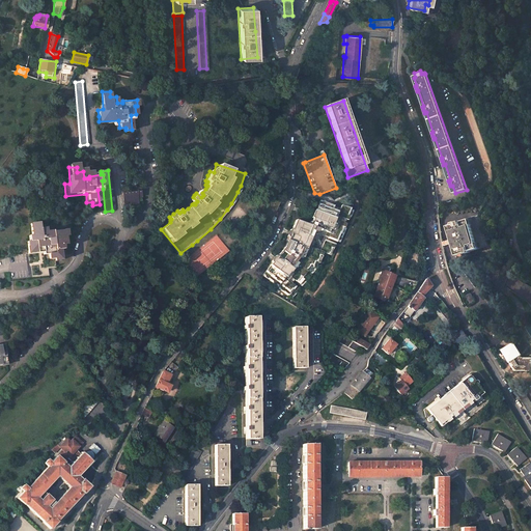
[(130,205),(136,205),(136,201),(139,201),(138,191),(132,192),(132,195),(120,197),(121,208),(126,208),(130,207),(130,205)]
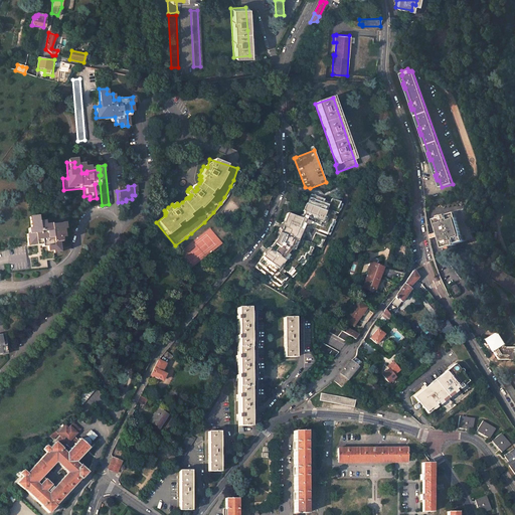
[(304,259),(313,244),(318,246),(320,240),(323,240),(324,237),(319,234),(320,231),(325,233),(331,220),(333,220),(338,210),(336,209),(338,202),(331,199),(329,202),(325,201),(310,194),(300,218),(287,213),(283,223),(280,230),(276,240),(269,248),(264,254),(254,266),(282,288),(286,283),(288,284),(291,281),(284,276),(287,273),(291,277),(296,271),(298,273),(303,267),(301,265),(305,260),(304,259)]
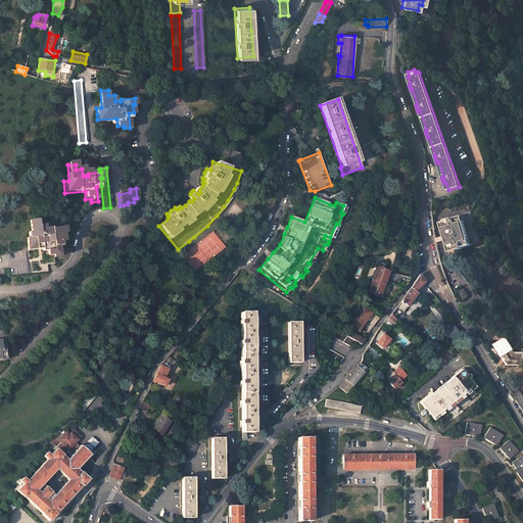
[(464,204),(461,203),(460,205),(457,204),(456,205),(452,204),(449,210),(453,211),(454,209),(458,210),(458,208),(461,210),(463,208),(466,209),(466,207),(470,208),(471,207),(473,208),(476,202),(473,201),(472,203),(469,202),(468,203),(465,202),(464,204)]
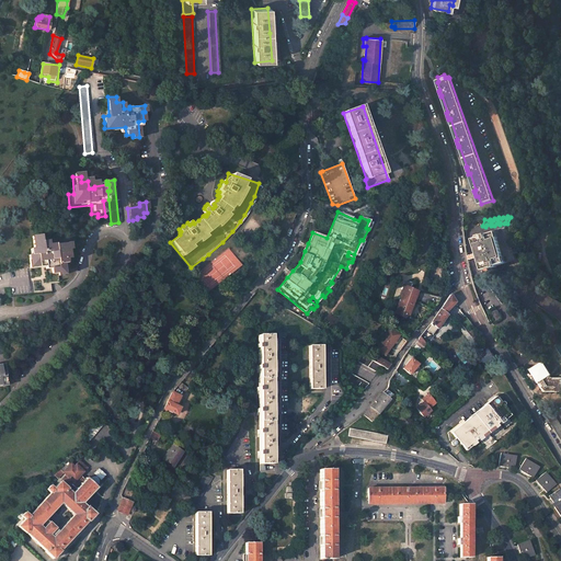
[(477,255),(481,271),(502,264),(504,262),(505,261),(506,260),(507,259),(510,258),(513,256),(512,254),(517,253),(508,226),(494,230),(495,232),(487,236),(487,235),(480,237),(480,238),(471,240),(477,255)]
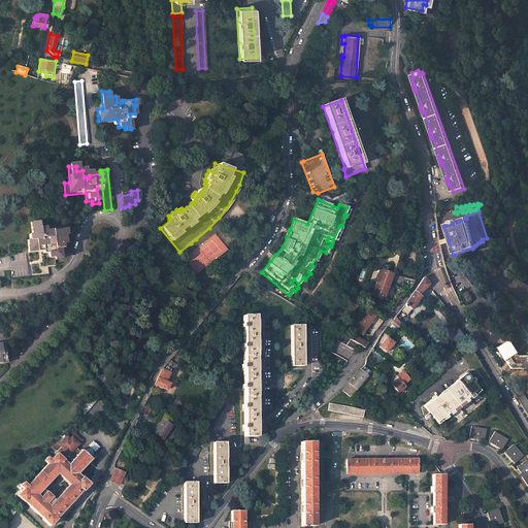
[(39,224),(30,225),(32,241),(27,242),(28,252),(29,254),(41,253),(47,252),(48,259),(55,259),(55,261),(61,261),(59,246),(64,245),(63,237),(66,237),(65,231),(52,233),(52,234),(46,234),(45,229),(39,230),(39,224)]
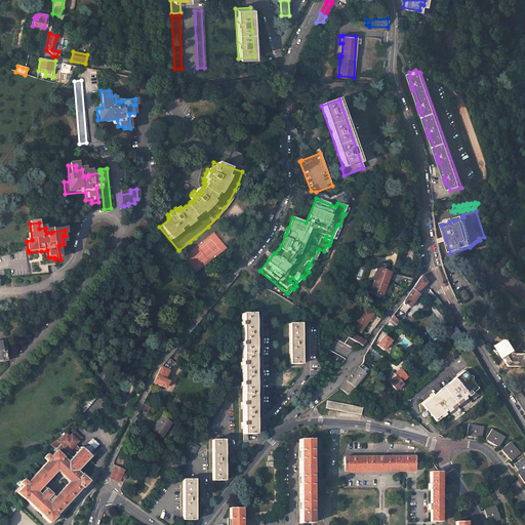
[(381,296),(387,282),(390,273),(377,268),(369,293),(378,299),(379,295),(381,296)]
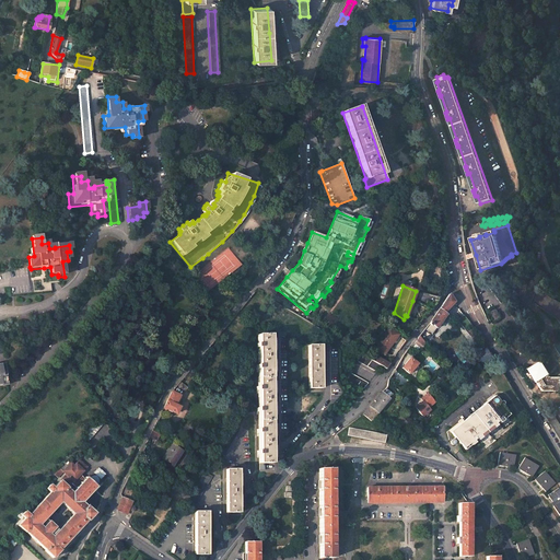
[(418,291),(415,302),(431,308),(440,298),(418,291)]
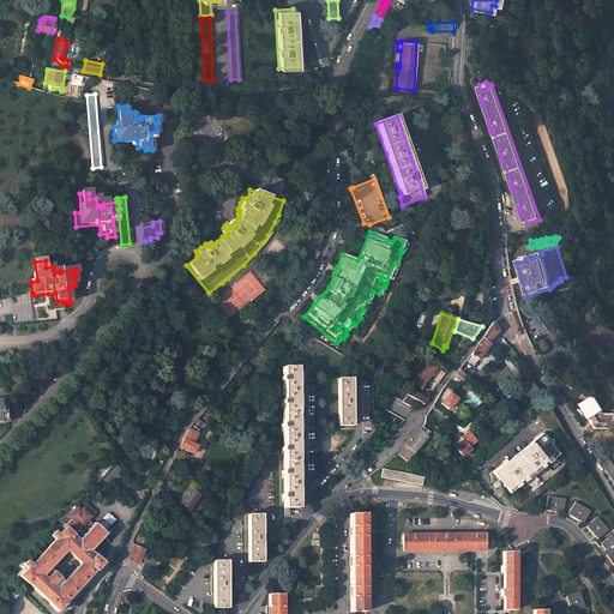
[(474,355),(480,360),(489,344),(487,343),(499,331),(493,321),(470,355),(473,357),(474,355)]
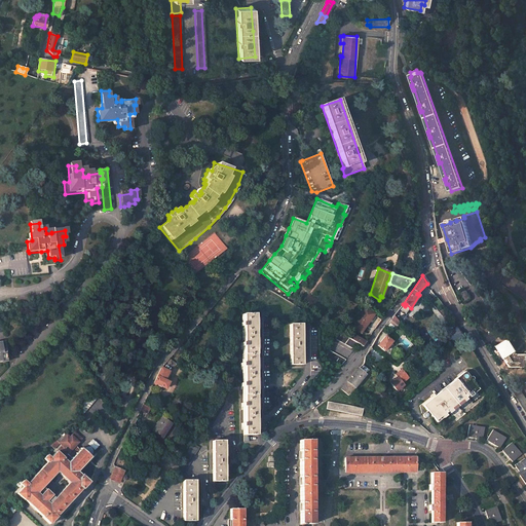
[(428,285),(427,284),(417,294),(419,295),(428,285)]
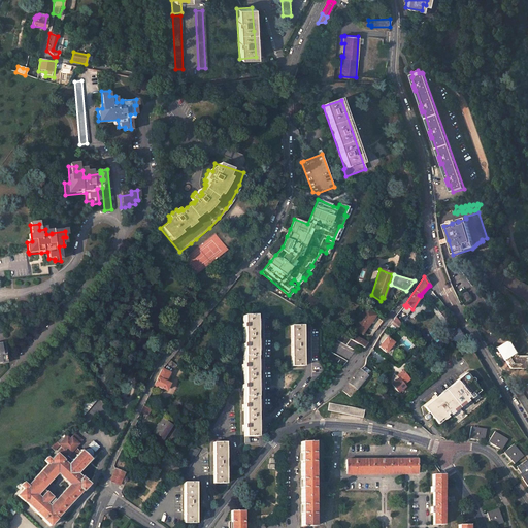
[(464,294),(466,296),(468,301),(472,299),(469,292),(464,294)]
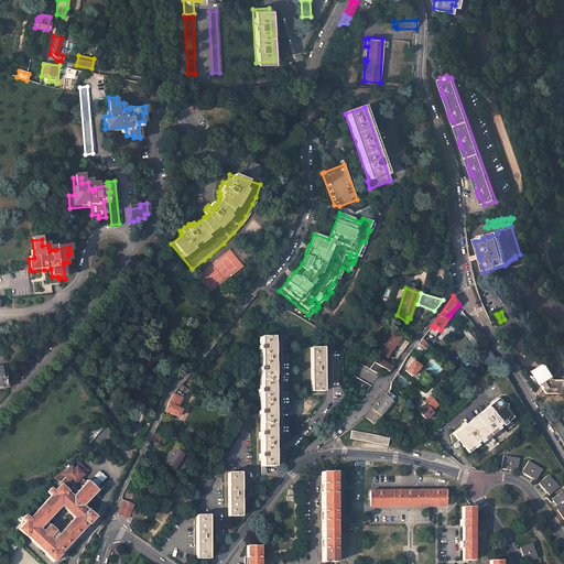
[(476,327),(467,316),(462,322),(469,332),(476,327)]
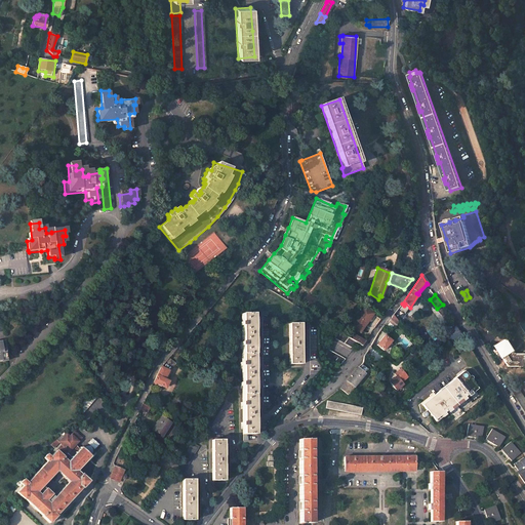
[(361,333),(376,313),(366,306),(351,326),(361,333)]
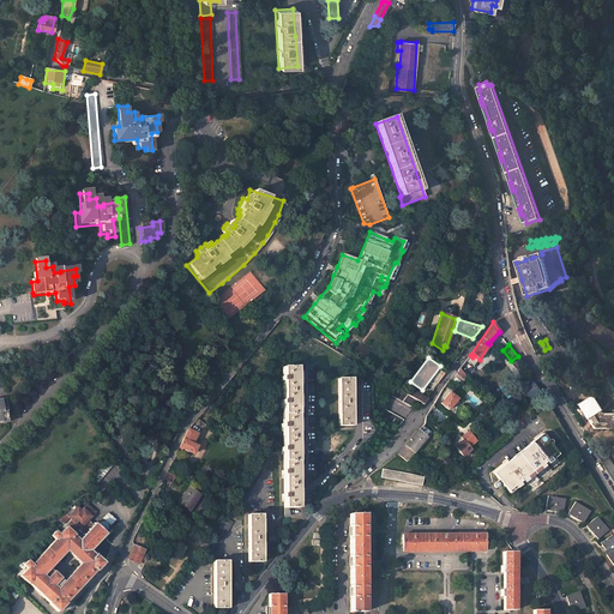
[(290,507),(299,507),(299,497),(299,476),(298,453),(298,429),(298,405),(298,381),(298,367),(284,367),(284,378),(283,378),(283,384),(284,384),(284,402),(283,402),(283,408),(284,408),(284,425),(283,425),(283,432),(284,431),(284,449),(283,449),(283,455),(284,455),(284,473),(283,473),(283,479),(284,479),(284,495),(283,495),(283,500),(284,500),(284,507),(286,509),(286,516),(290,516),(290,507)]
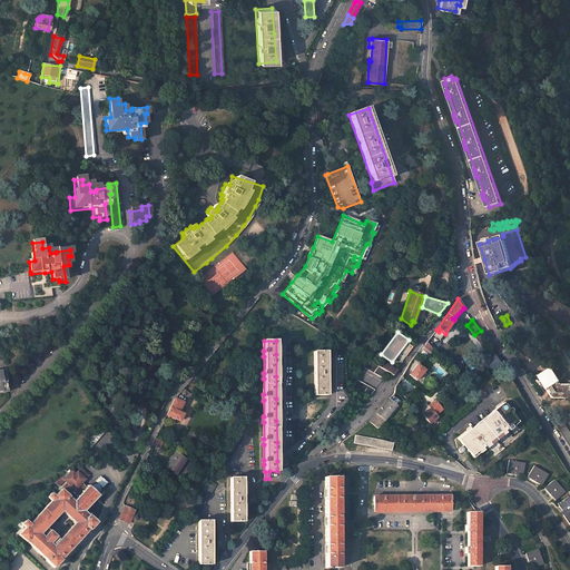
[(314,352),(314,357),(315,395),(327,395),(327,389),(327,360),(327,352),(314,352)]
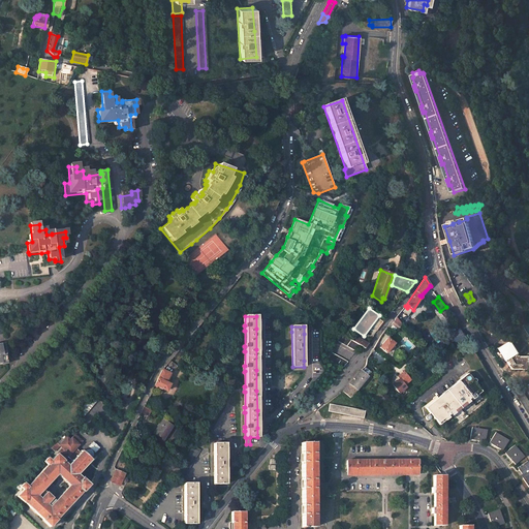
[(341,334),(338,341),(355,351),(360,345),(354,342),(347,337),(341,334)]
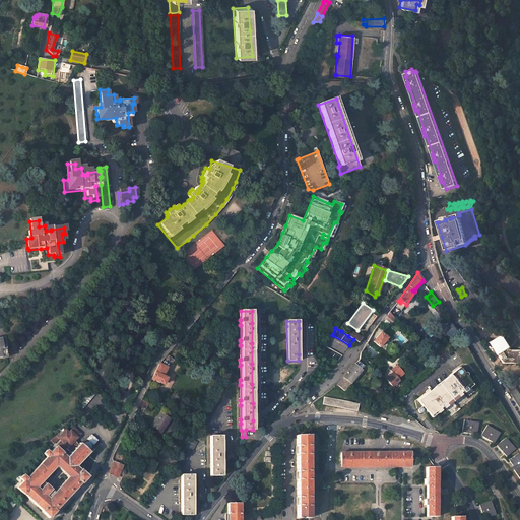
[(348,336),(353,339),(359,342),(362,338),(350,331),(348,336)]
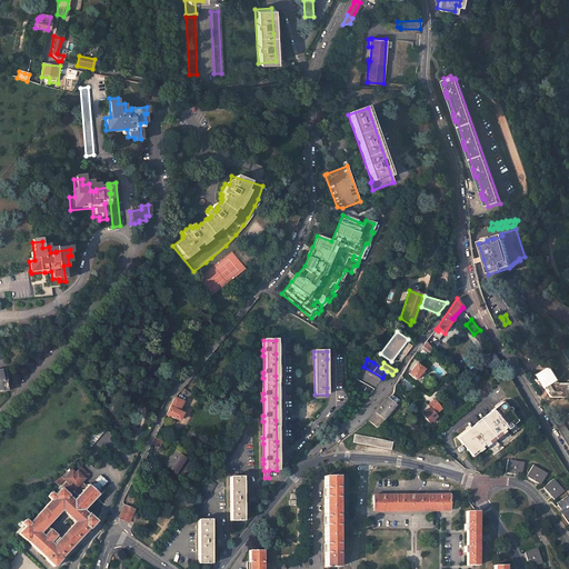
[(409,372),(416,379),(425,370),(417,363),(409,372)]
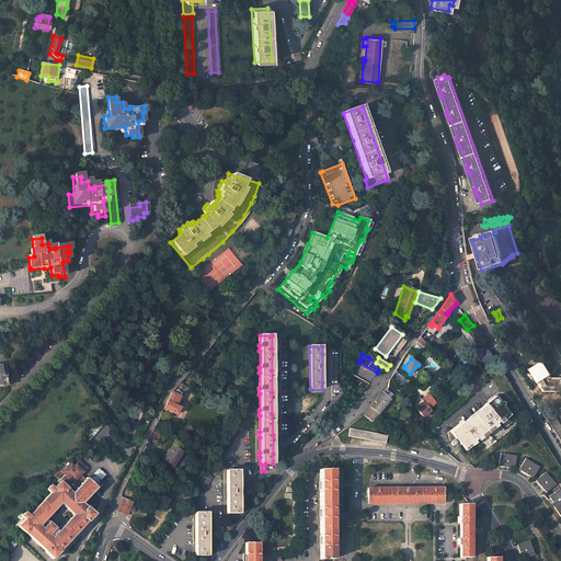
[(541,364),(531,370),(545,391),(560,391),(560,379),(550,379),(541,364)]
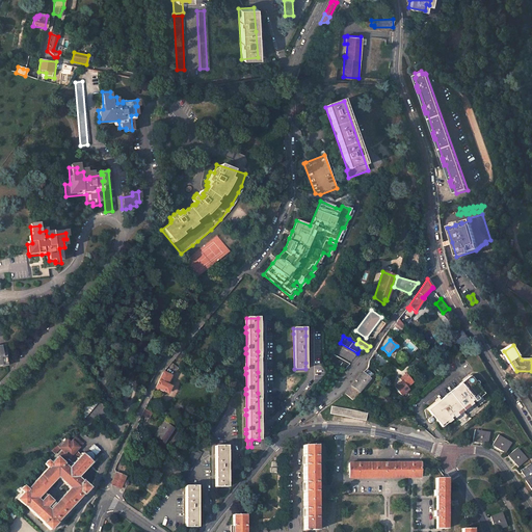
[(334,354),(330,362),(345,370),(350,364),(334,354)]
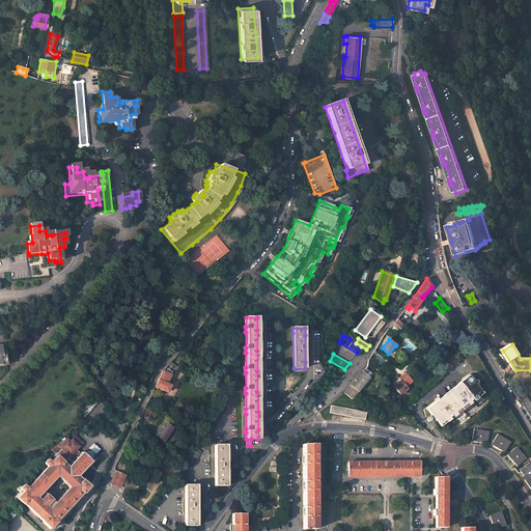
[(169,365),(174,370),(177,367),(171,362),(169,365)]
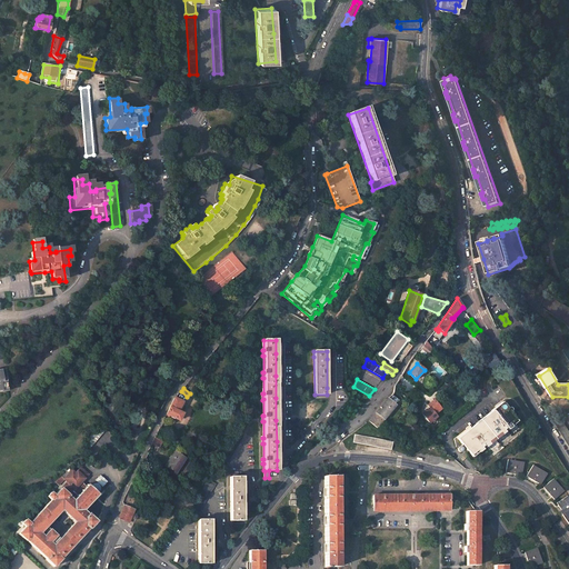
[(395,405),(398,400),(391,396),(387,399),(369,420),(378,428),(395,405)]
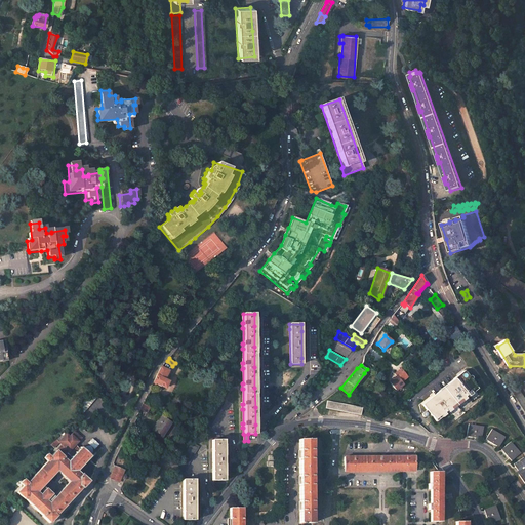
[(167,371),(161,368),(157,377),(154,382),(165,388),(165,387),(167,388),(168,384),(167,384),(168,381),(166,380),(163,379),(167,371)]
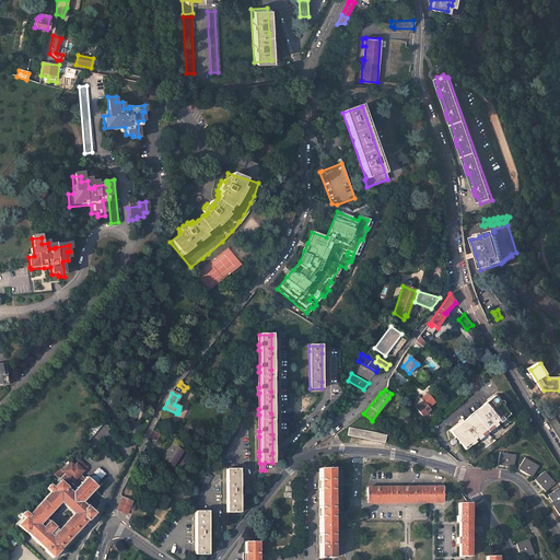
[(427,394),(420,399),(422,400),(428,408),(434,403),(427,394)]
